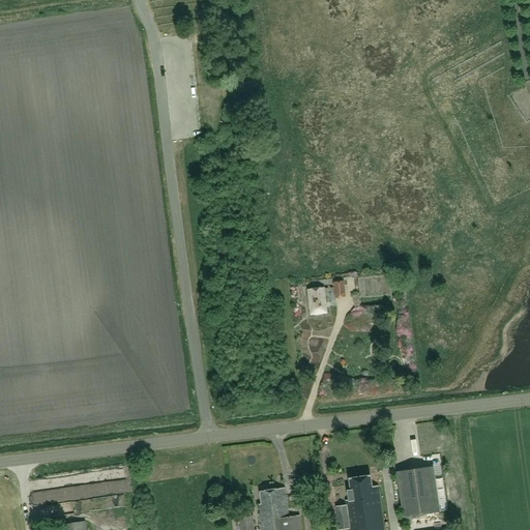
[(335,298),(346,296),(344,281),(333,282),(335,298)]
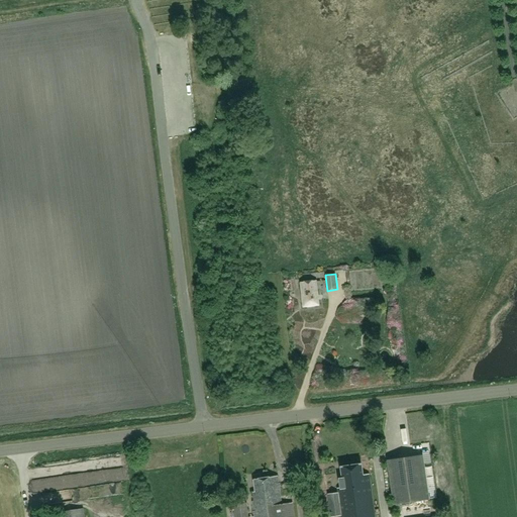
[(303,307),(318,305),(315,281),(301,283),(303,307)]
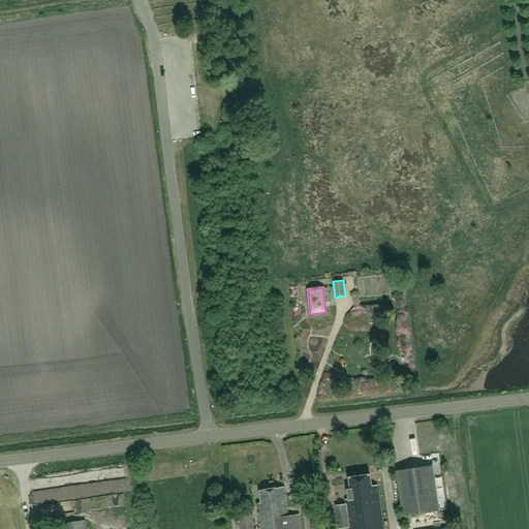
[(440,455),(433,456),(434,465),(441,464),(440,455)]
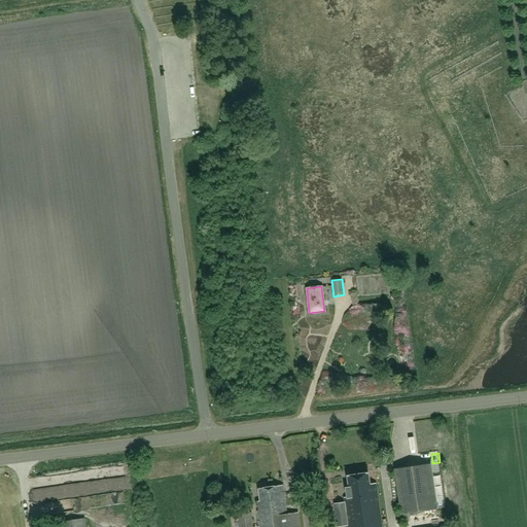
[(429,463),(394,468),(400,515),(435,510),(429,463)]
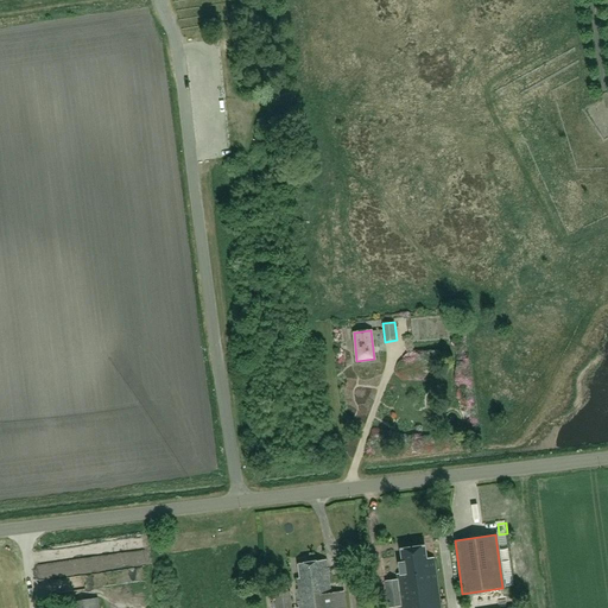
[(400,580),(386,582),(390,602),(400,601),(401,607),(441,607),(434,557),(426,558),(425,545),(400,549),(403,562),(398,563),(400,580)]
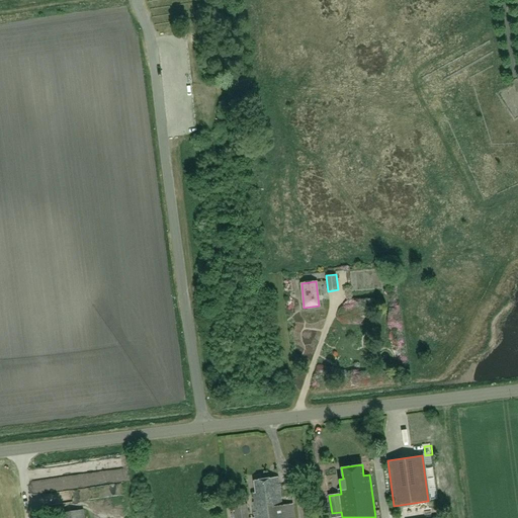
[(254,502),(253,502),(255,517),(294,517),(292,503),(282,505),(278,477),(254,480),(256,493),(253,493),(254,502)]
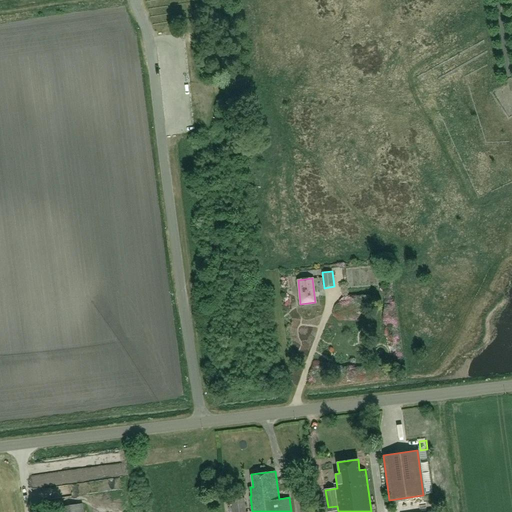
[(246,511),(245,499),(232,500),(233,511),(246,511)]
